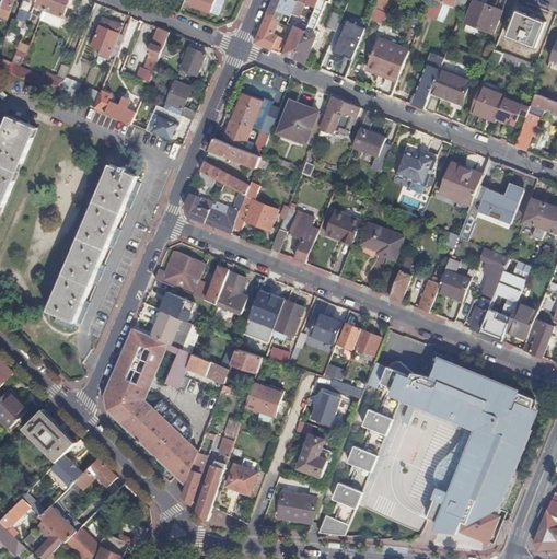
[(1,0),(0,2),(0,15),(4,18),(12,0),(22,0),(19,8),(31,13),(35,2),(36,0),(1,0)]
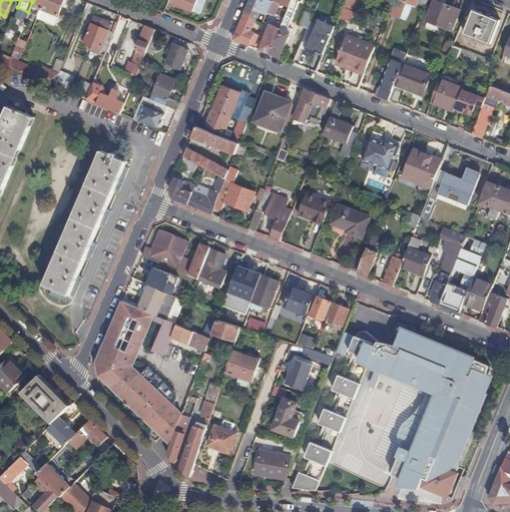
[(33,0),(32,2),(38,4),(37,7),(39,8),(42,0),(33,0)]
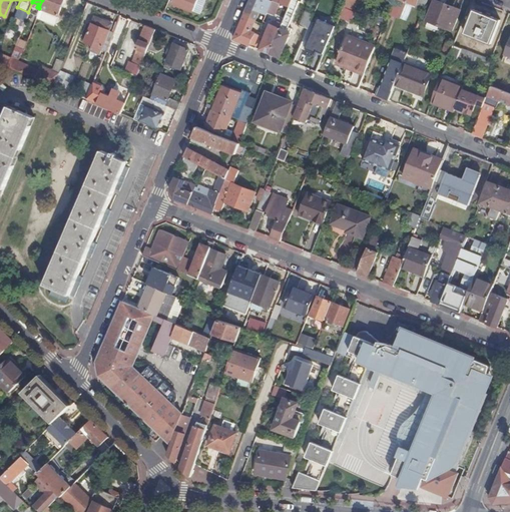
[(42,0),(39,8),(56,15),(62,0),(42,0)]
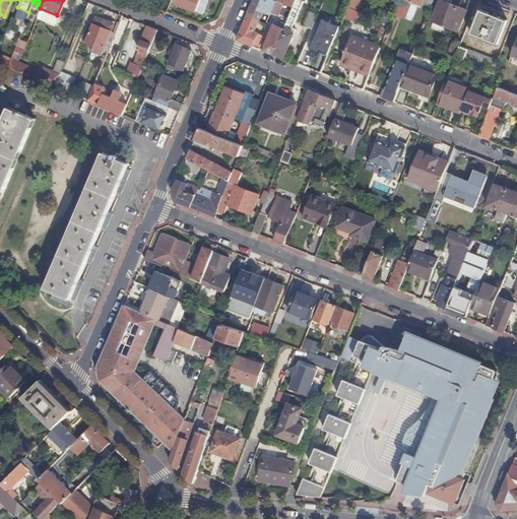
[(177,0),(176,3),(194,10),(198,0),(177,0)]
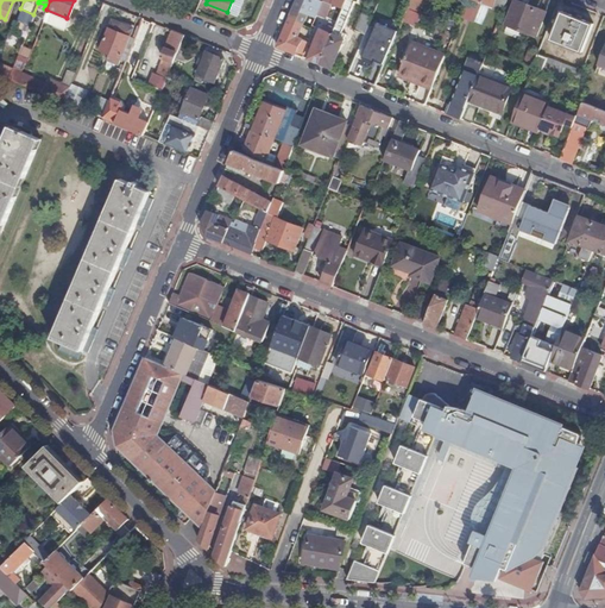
[(288,51),(301,56),(307,42),(295,37),(301,25),(296,24),(306,0),(295,0),(285,23),(275,46),(288,51)]
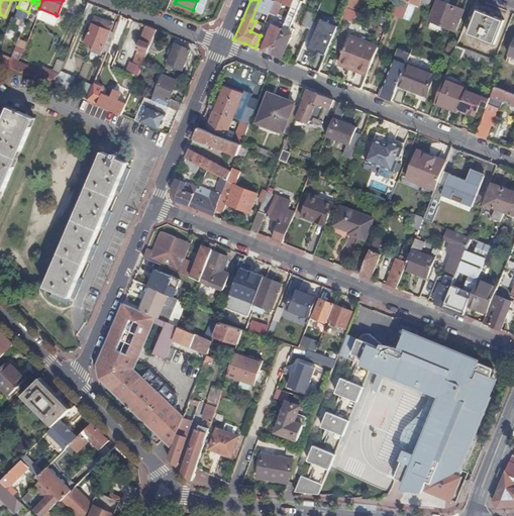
[(266,0),(264,7),(269,9),(273,0),(266,0)]
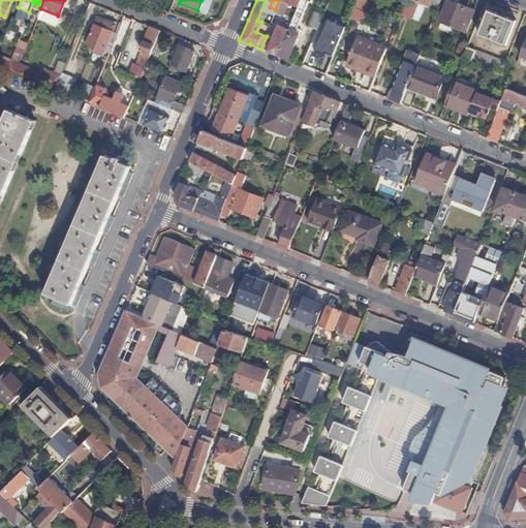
[(275,9),(282,12),(286,3),(279,0),(275,9)]
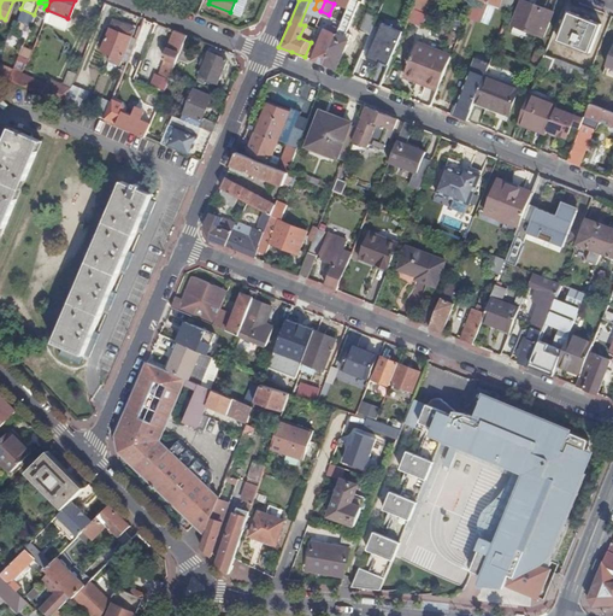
[(477,19),(484,4),(475,0),(470,0),(465,15),(477,19)]
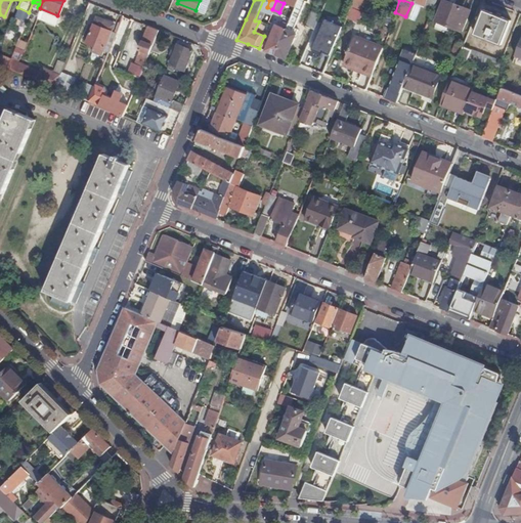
[(431,11),(435,0),(414,0),(424,4),(423,7),(431,11)]
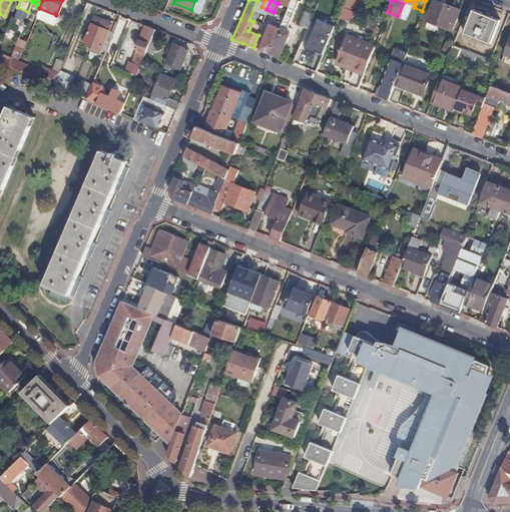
[(459,9),(436,0),(433,0),(425,20),(451,30),(459,9)]
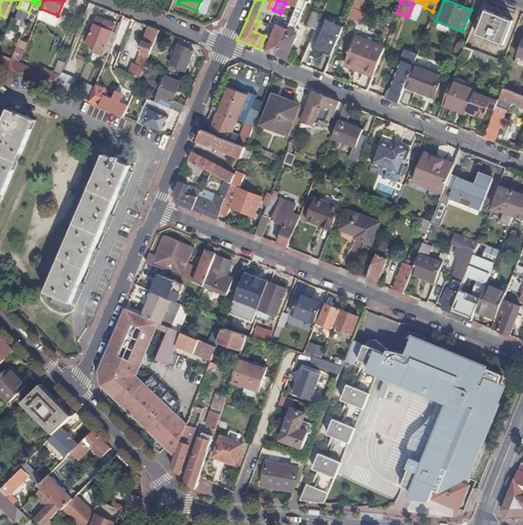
[(351,7),(348,12),(347,15),(360,21),(363,11),(351,7)]
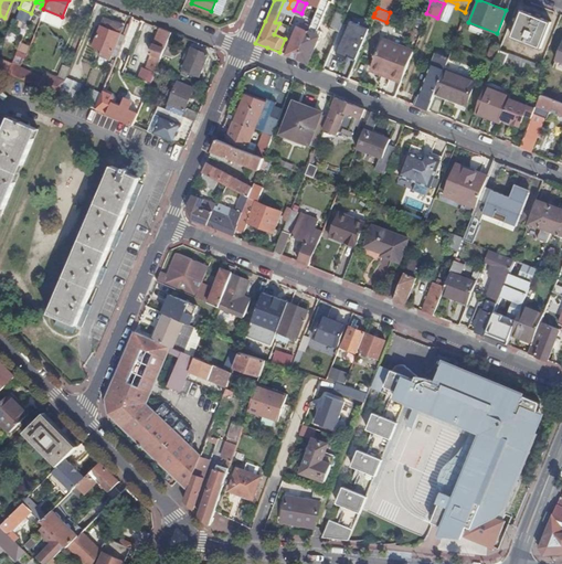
[(62,17),(43,9),(40,19),(57,27),(62,17)]
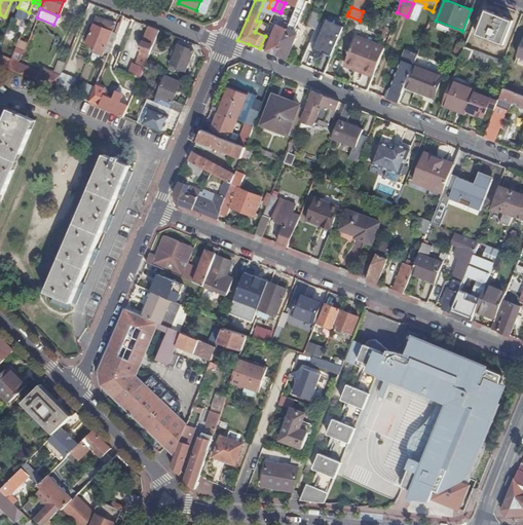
[(511,20),(484,9),(475,33),(501,44),(511,20)]
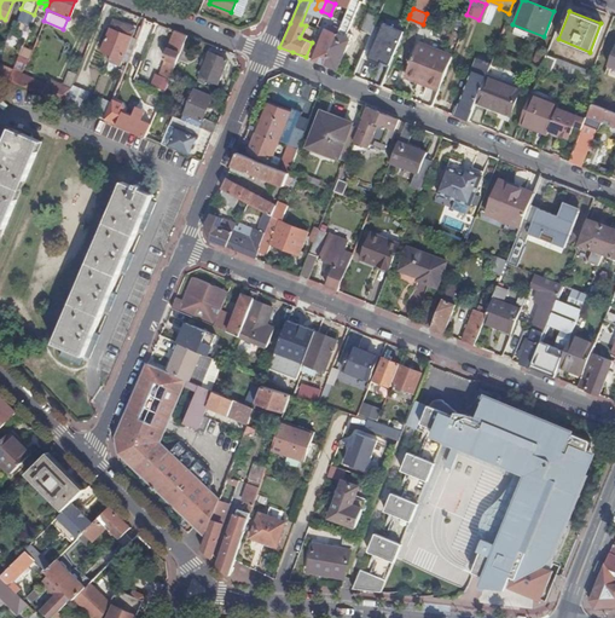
[(360,29),(369,34),(376,17),(367,13),(360,29)]
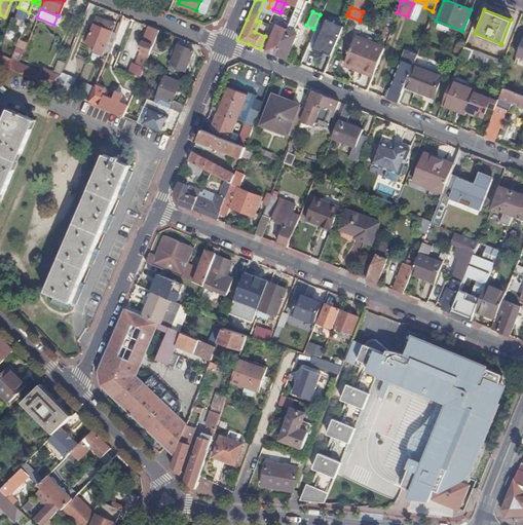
[(289,21),(274,54),(286,59),(289,49),(295,34),(287,31),(288,28),(293,30),(299,14),(293,12),(289,21)]
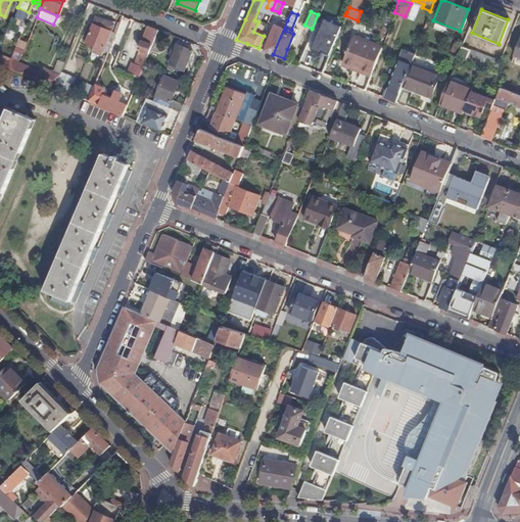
[(112,24),(95,16),(85,42),(93,45),(91,50),(100,53),(112,24)]
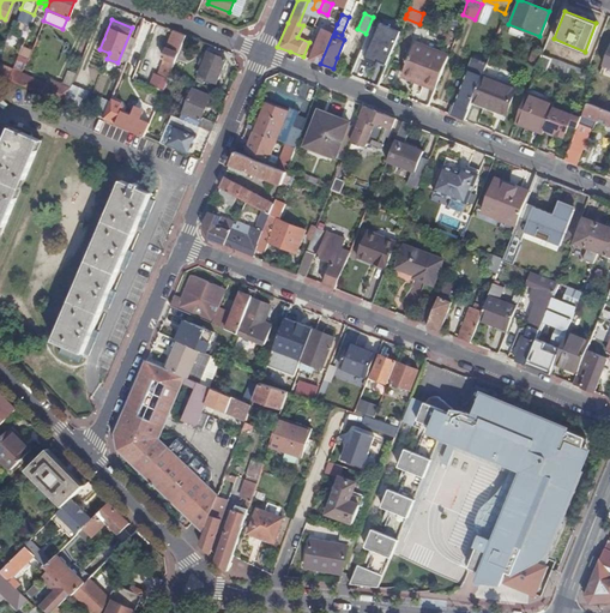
[(326,20),(309,59),(314,61),(320,64),(337,24),(326,20)]
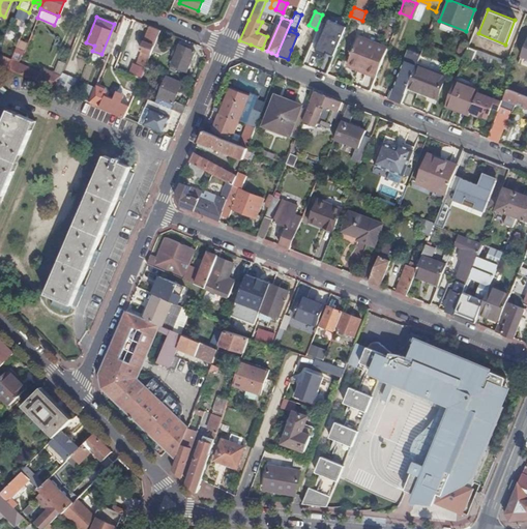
[(313,50),(331,58),(342,36),(346,27),(326,19),(313,50)]
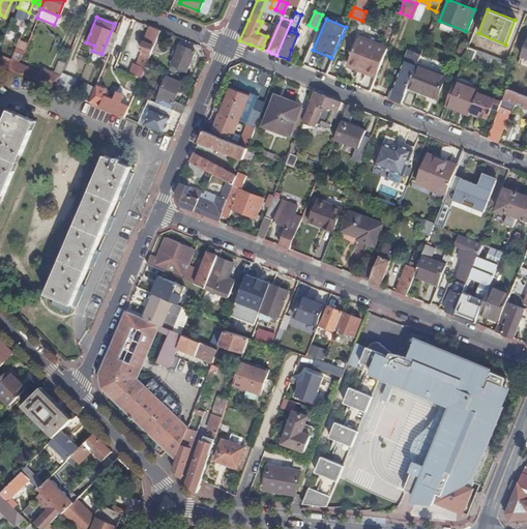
[(159,30),(148,25),(139,49),(141,50),(135,63),(144,67),(146,61),(151,50),(159,30)]
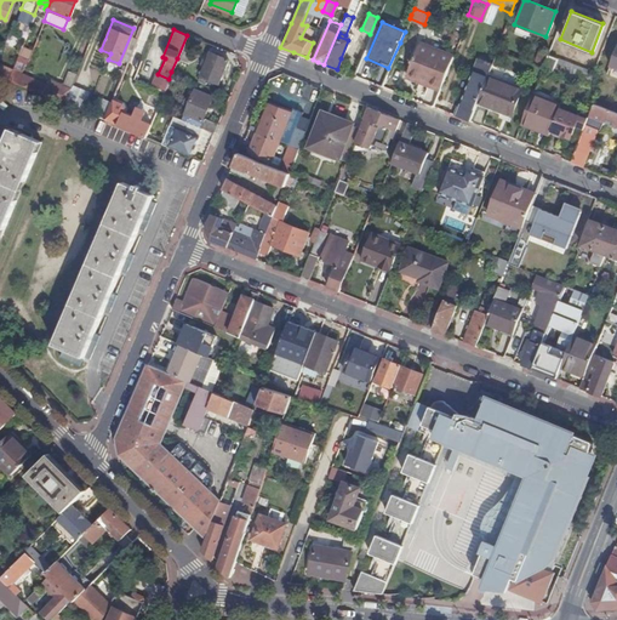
[(194,38),(187,35),(177,58),(186,61),(194,38)]
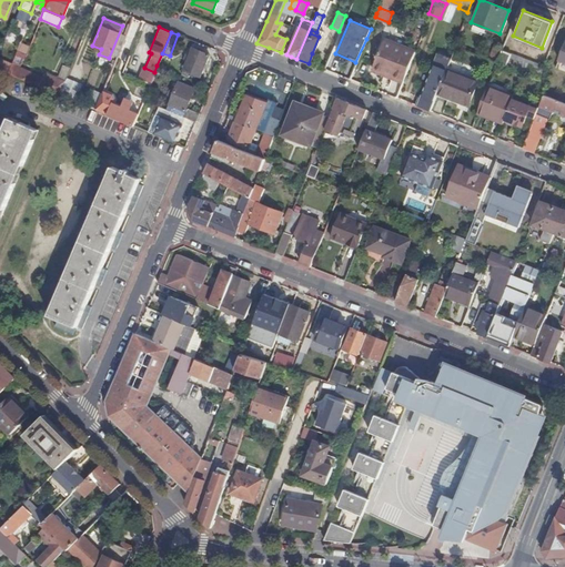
[(371,68),(402,80),(413,51),(383,39),(371,68)]
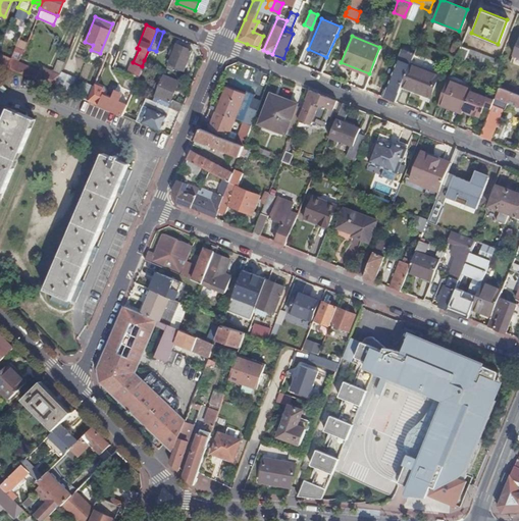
[(191,49),(175,43),(172,50),(169,49),(167,53),(170,55),(165,66),(171,69),(172,68),(175,69),(176,67),(182,69),(191,49)]
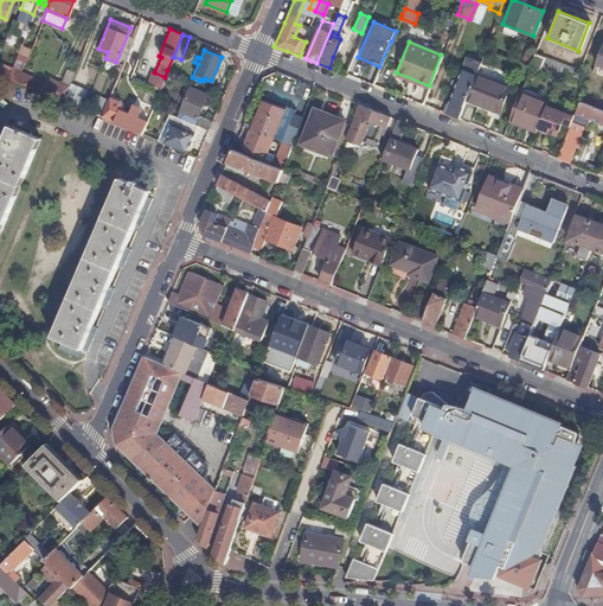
[(578,70),(534,52),(528,67),(556,77),(572,84),(578,70)]
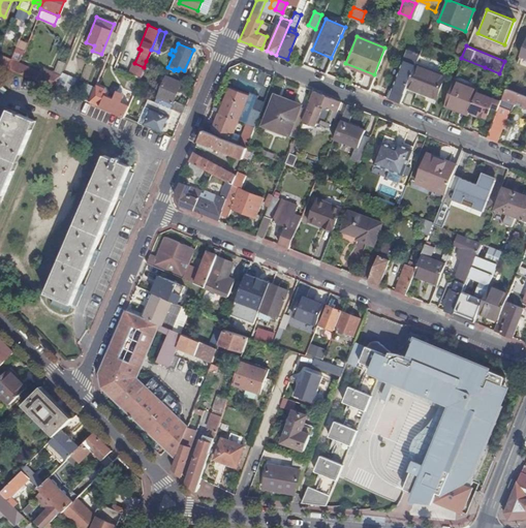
[(18,63),(23,51),(14,48),(9,59),(18,63)]
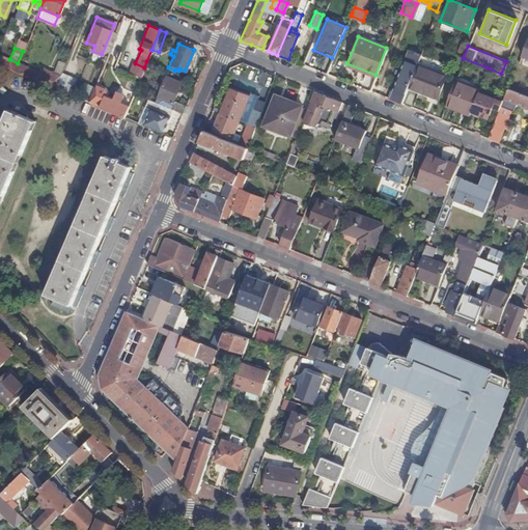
[(292,50),(288,59),(295,62),(299,53),(292,50)]
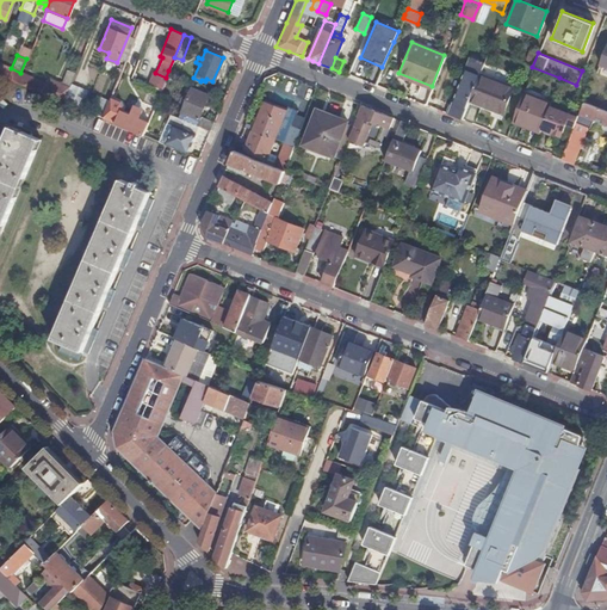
[(446,109),(445,112),(460,119),(468,99),(470,96),(479,72),(482,63),(470,59),(450,109),(446,109)]
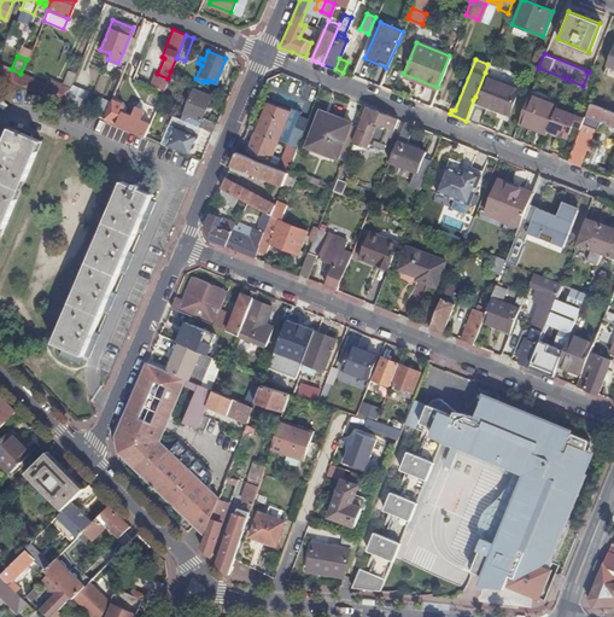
[(11,71),(0,67),(0,75),(7,79),(11,71)]
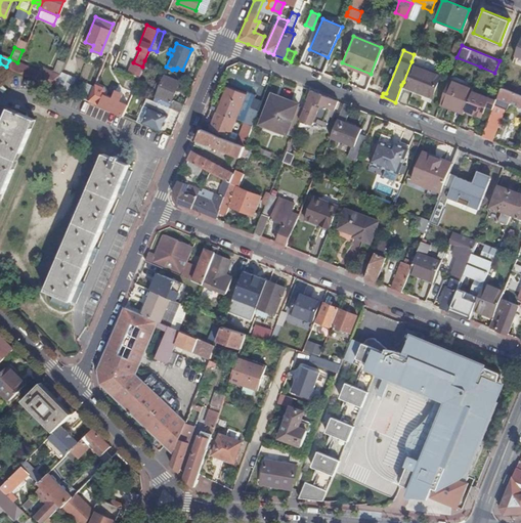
[(9,58),(9,60),(6,67),(53,86),(58,75),(51,72),(39,67),(37,71),(17,62),(9,58)]
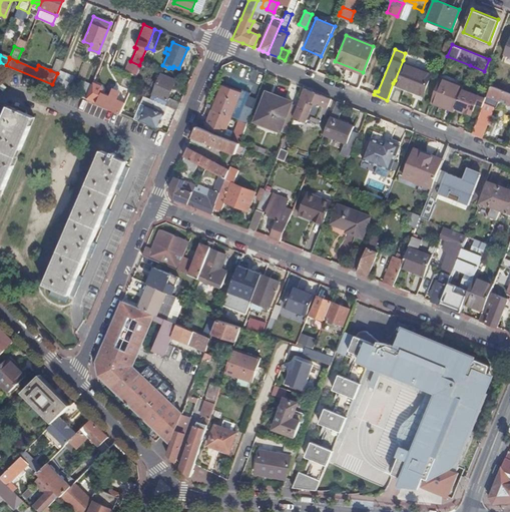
[(58,70),(61,61),(55,58),(50,70),(57,73),(58,70)]
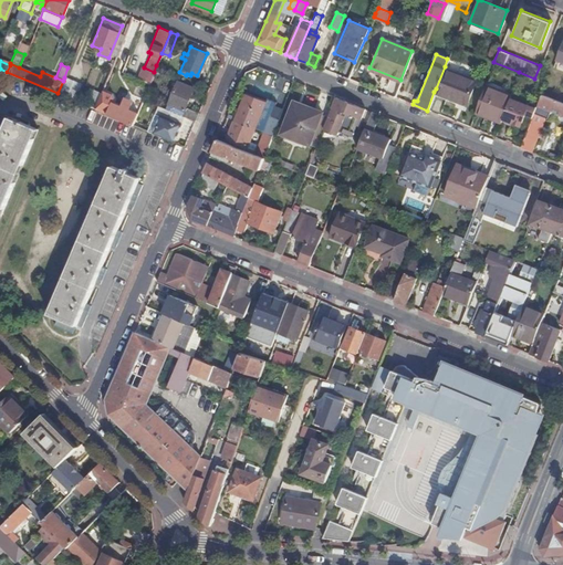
[(141,66),(136,77),(149,83),(154,72),(144,67),(141,66)]
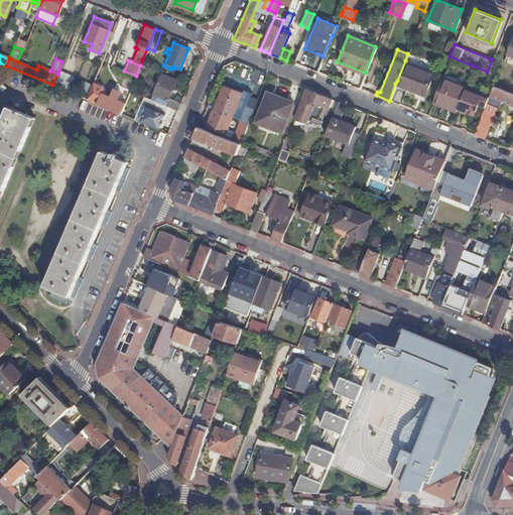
[(432,71),(405,60),(397,81),(424,92),(432,71)]
